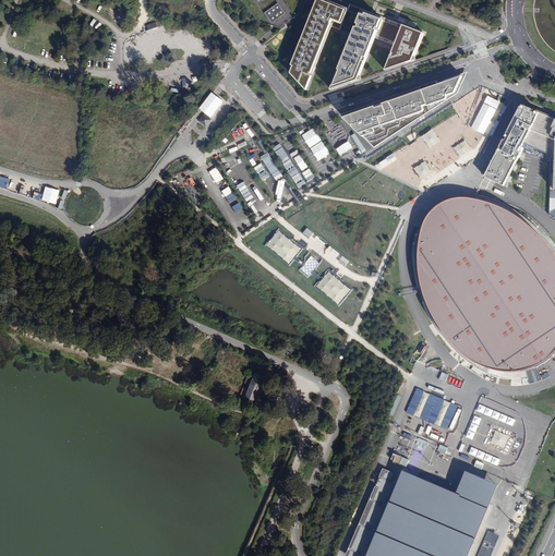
[(92,5),(98,9),(100,0),(93,0),(92,5)]
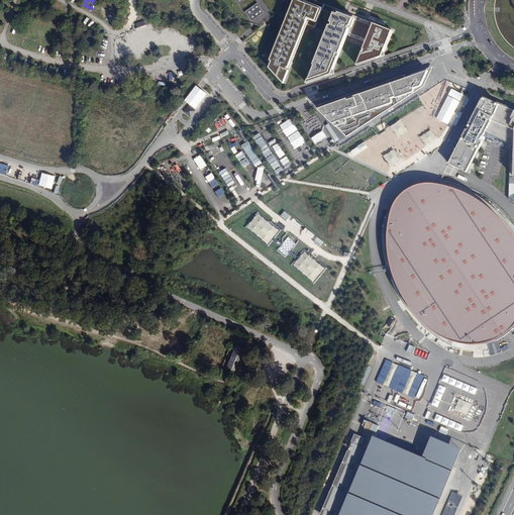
[(270,60),(267,66),(272,71),(272,70),(282,81),(286,69),(284,68),(285,66),(287,67),(304,22),(312,25),(319,8),(321,2),(314,0),(311,0),(309,4),(308,4),(309,2),(307,1),(306,3),(298,0),(290,0),(289,4),(291,5),(290,6),(287,5),(285,5),(280,4),(279,12),(285,14),(272,47),(271,47),(267,58),(270,60)]
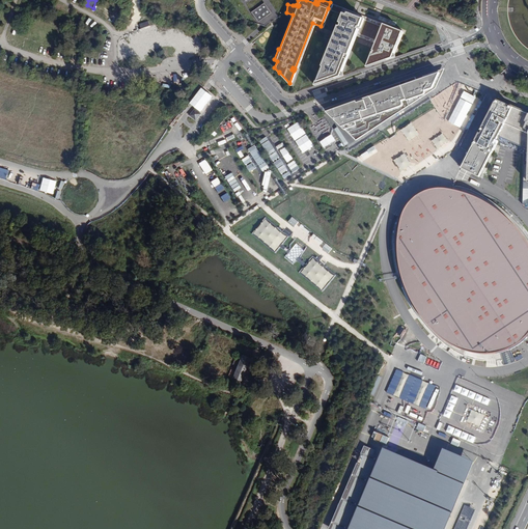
[(282,11),(286,12),(287,4),(293,5),(295,5),(298,6),(299,5),(297,4),(298,0),(306,0),(314,3),(315,1),(317,2),(316,4),(317,4),(320,0),(285,0),(282,11)]
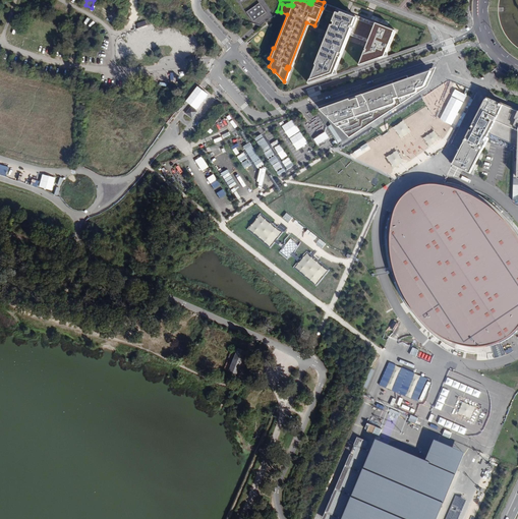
[(264,10),(256,1),(243,10),(250,19),(264,10)]
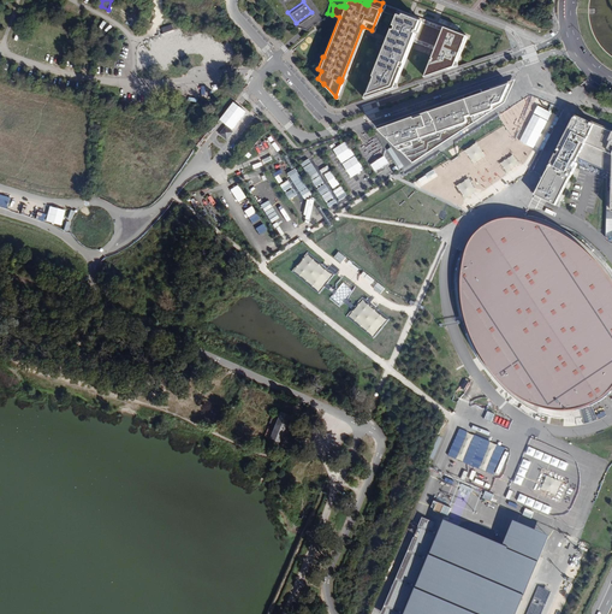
[(124,15),(128,5),(119,3),(116,12),(124,15)]
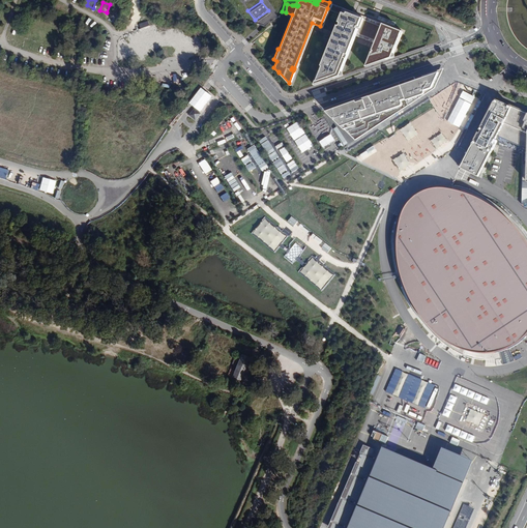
[(379,25),(380,22),(329,2),(327,8),(339,13),(340,11),(344,12),(345,11),(371,22),(379,25)]
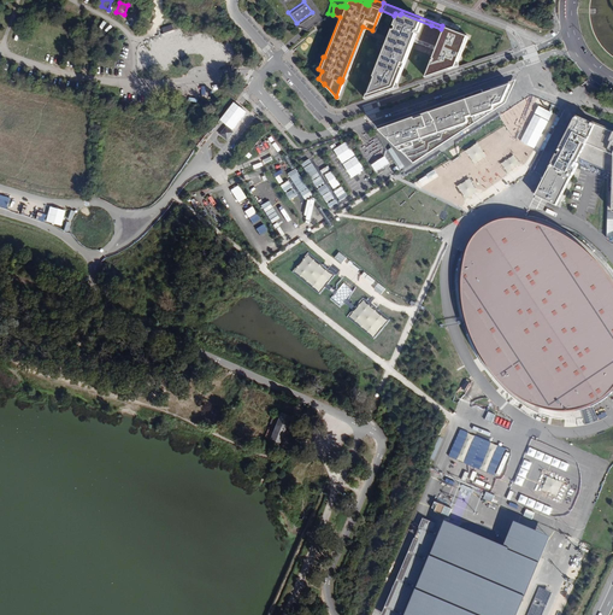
[(464,35),(442,25),(441,29),(431,25),(401,13),(400,15),(395,13),(394,16),(364,94),(393,83),(411,39),(411,36),(435,46),(434,48),(424,72),(453,63),(464,35)]
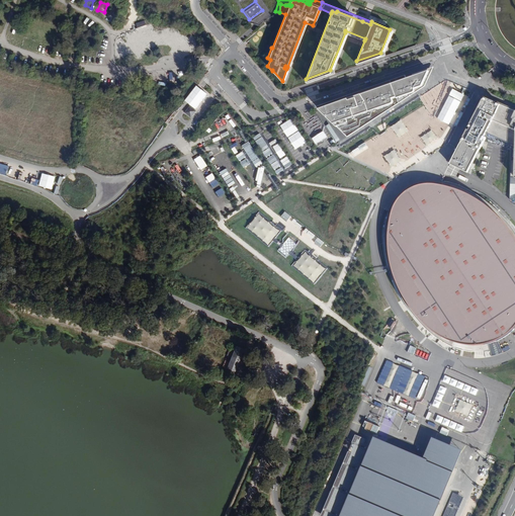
[(138,39),(151,33),(147,21),(133,27),(138,39)]
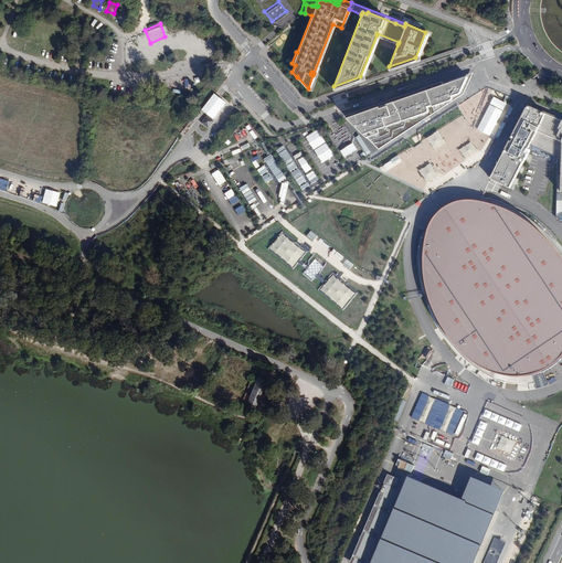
[(190,31),(177,31),(177,43),(190,43),(190,31)]
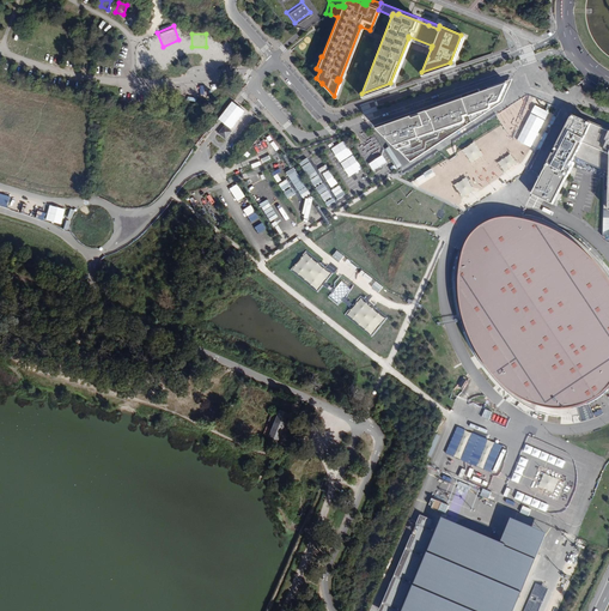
[(408,36),(408,38),(431,48),(432,46),(408,36)]
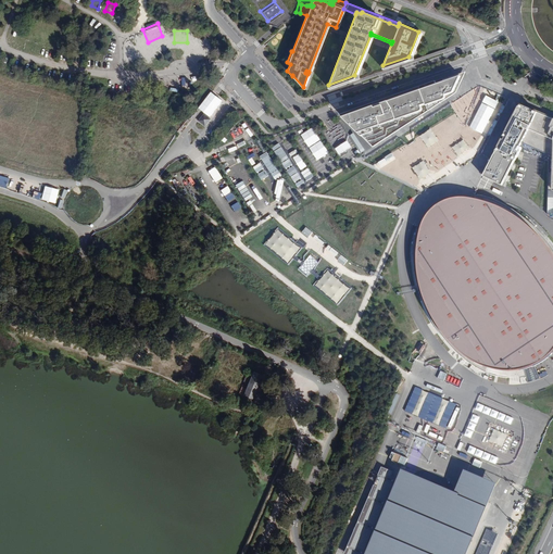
[(189,59),(196,57),(195,52),(203,50),(200,39),(186,42),(189,59)]
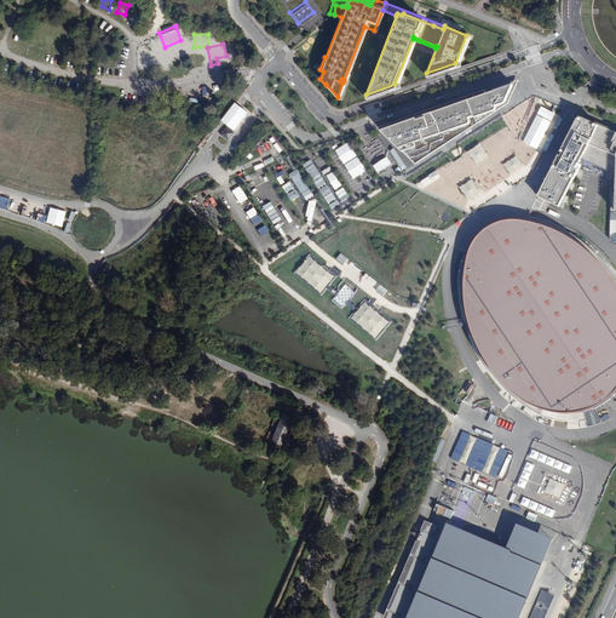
[(148,63),(163,62),(162,46),(147,49),(148,63)]
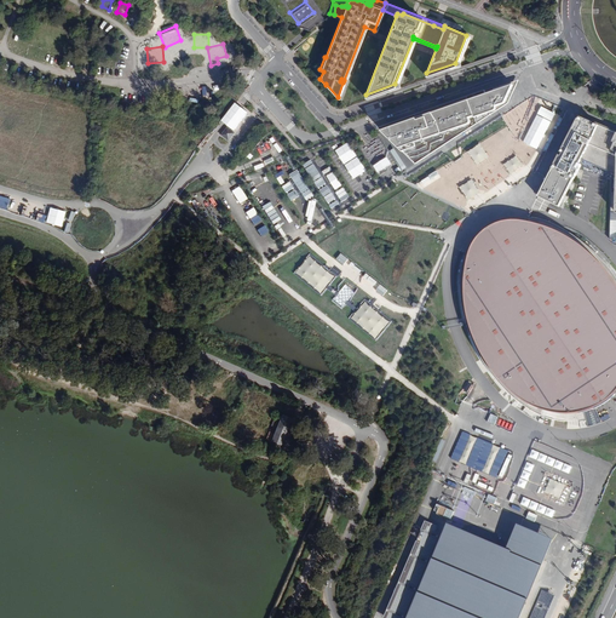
[(455,63),(426,73),(425,76),(458,64),(455,63)]
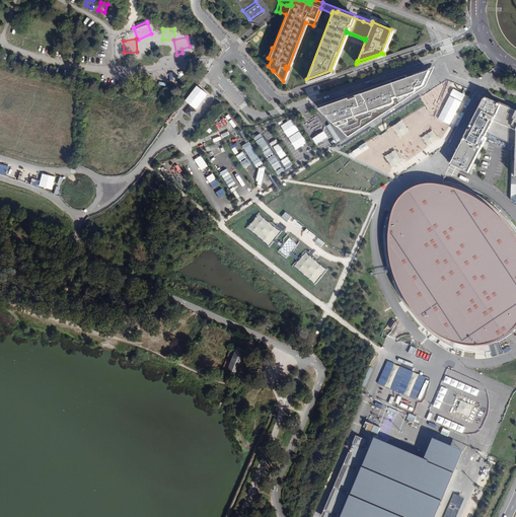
[(429,68),(323,104),(324,105),(318,107),(346,134),(421,84),(429,68)]
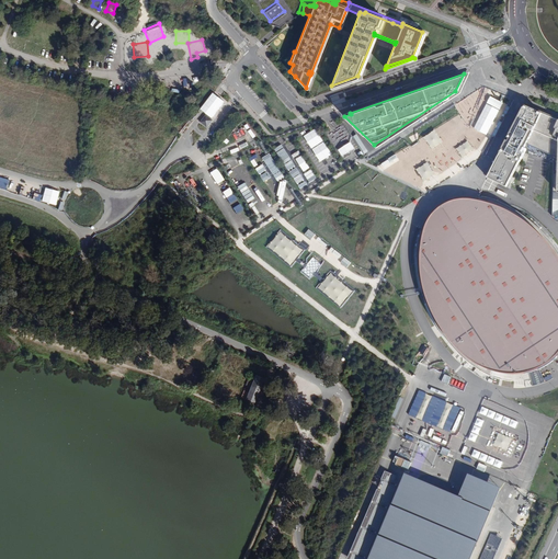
[(305,89),(306,88),(295,76),(295,77),(305,89)]
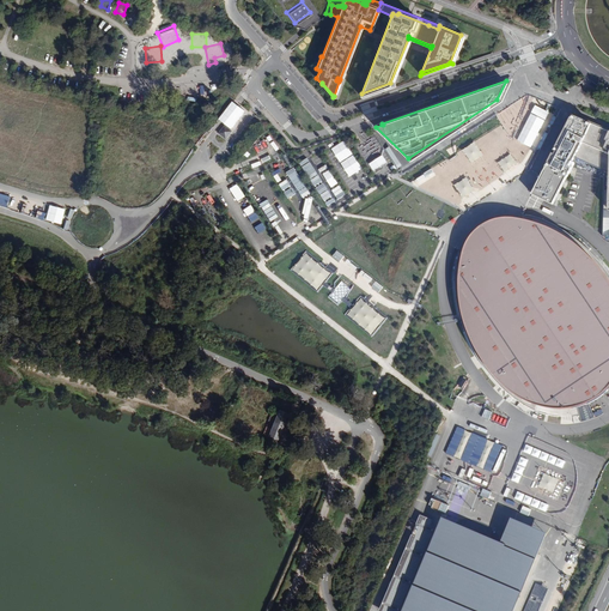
[(549,152),(529,192),(550,203),(568,165),(571,161),(568,159),(571,155),(607,170),(606,209),(608,207),(608,129),(570,113),(552,149),(553,149),(552,152),(549,152)]
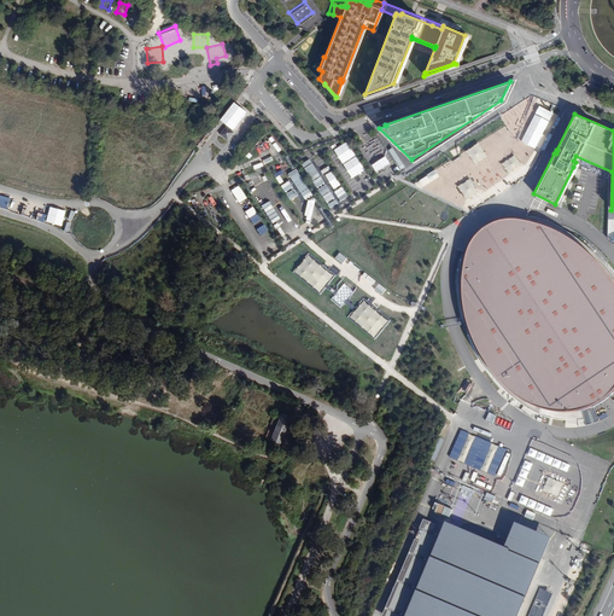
[(229,131),(222,125),(216,132),(223,138),(229,131)]
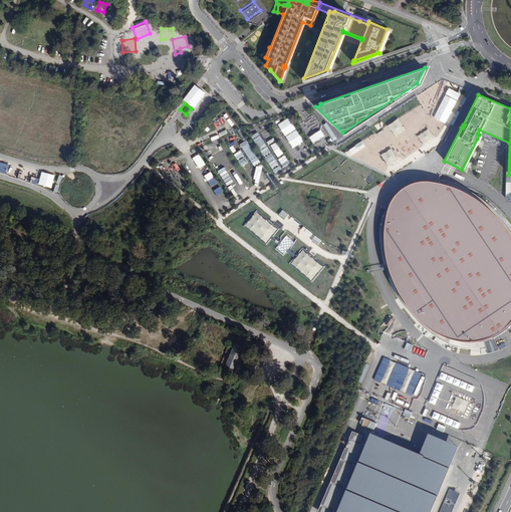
[(479,135),(477,139),(504,146),(503,197),(510,193),(510,174),(508,175),(509,143),(479,130),(477,134),(479,135)]
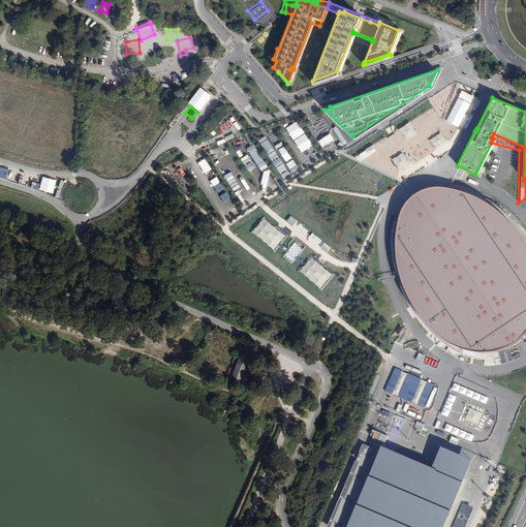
[(454,184),(449,183),(446,190),(460,193),(472,197),(474,190),(468,189),(462,187),(454,184)]
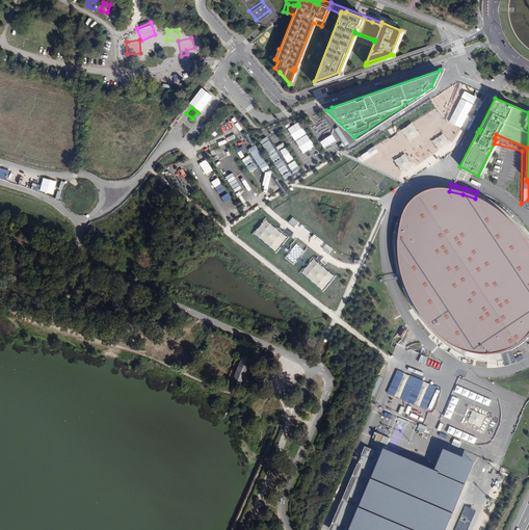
[(432,195),(422,201),(420,203),(413,208),(407,214),(403,221),(400,228),(398,242),(392,242),(393,254),(395,263),(398,276),(403,290),(411,305),(418,317),(427,328),(439,339),(447,345),(459,353),(469,358),(473,359),(475,359),(481,360),(481,353),(490,352),(499,351),(512,345),(520,340),(528,330),(528,240),(528,238),(519,227),(510,217),(502,209),(494,203),(486,197),(477,191),(475,199),(463,194),(449,191),(440,193),(432,195)]
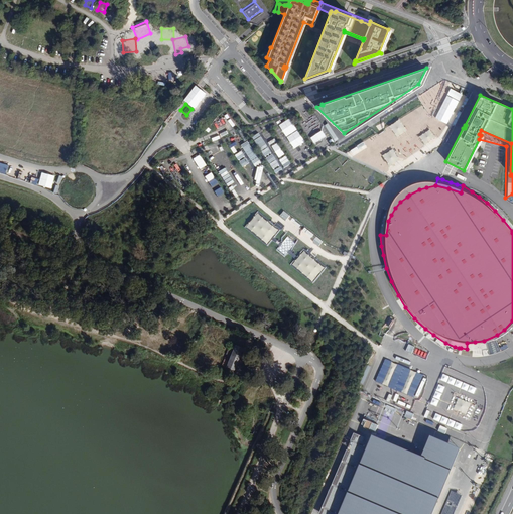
[(391,215),(385,211),(382,219),(380,235),(386,235),(388,221),(391,215)]
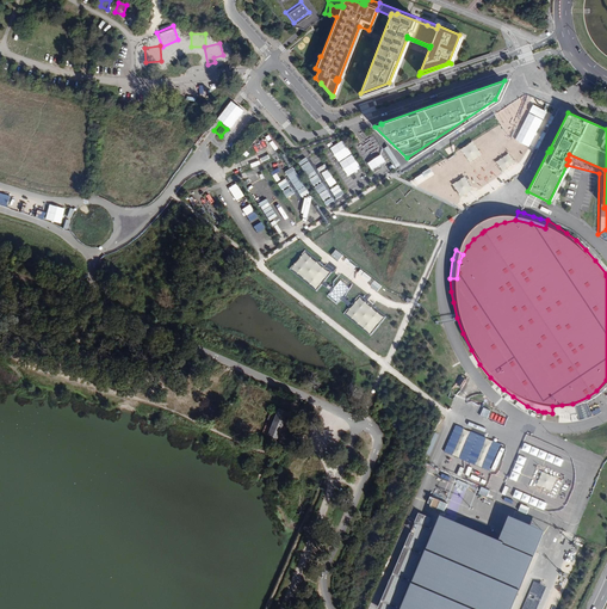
[(272,407),(265,424),(259,422),(255,430),(270,436),(280,411),(272,407)]
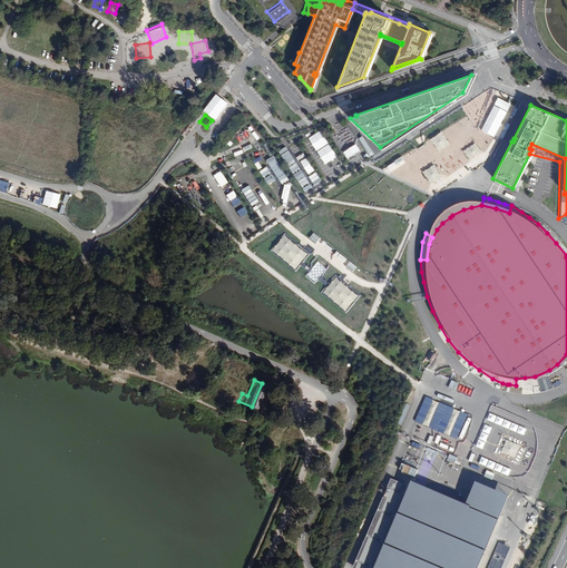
[(411,480),(373,567),(473,567),(506,493),(476,480),(466,502),(411,480)]
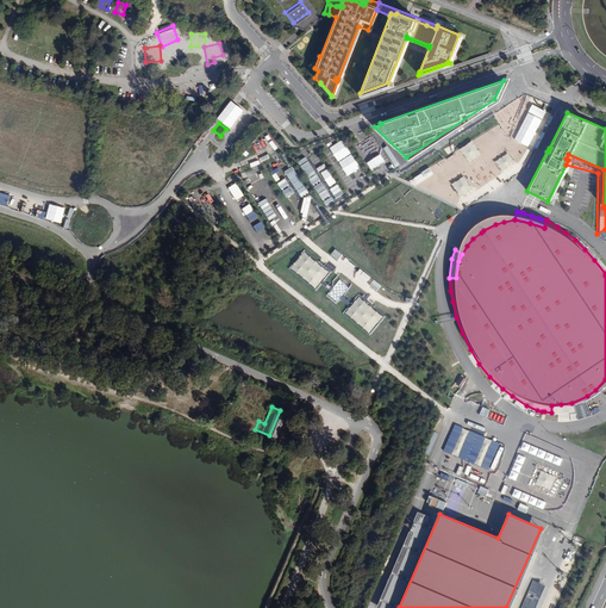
[(392,607),(413,559),(399,552),(375,606),(379,607),(392,607)]
